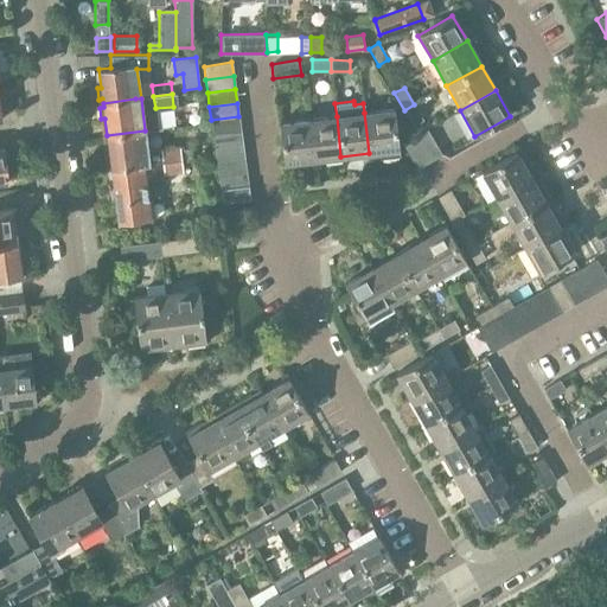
[(414,104),(404,110),(413,126),(422,120),(414,104)]
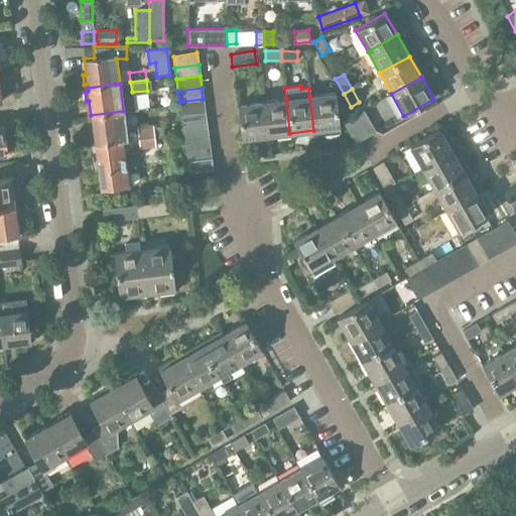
[(335,93),(309,96),(313,130),(323,129),(324,135),(340,133),(335,93)]
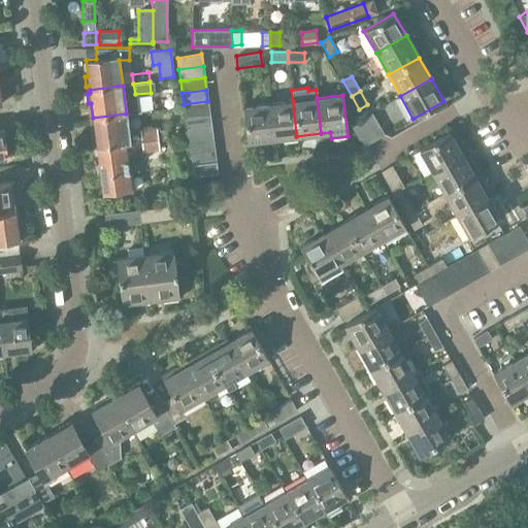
[(207,101),(184,104),(185,117),(209,113),(207,101)]
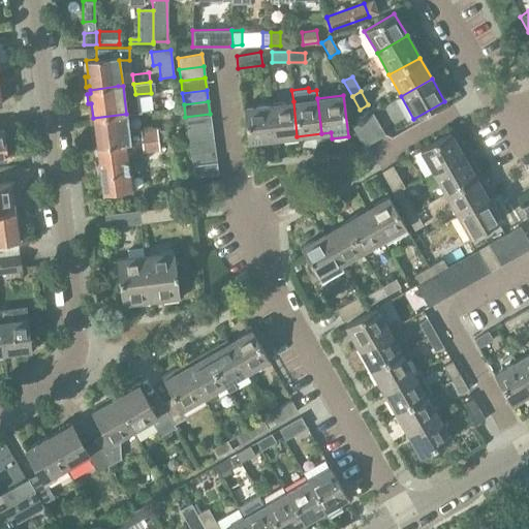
[(293,101),(268,104),(273,139),(297,136),(293,101)]
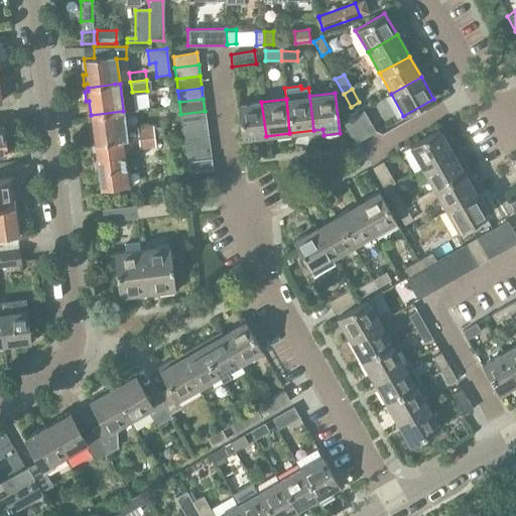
[(237,105),(241,139),(266,136),(261,102),(237,105)]
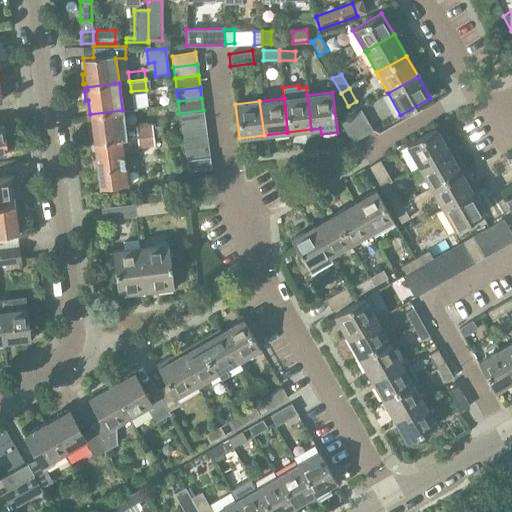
[(93,139),(94,143),(120,139),(136,137),(152,135),(150,126),(124,129),(122,110),(90,114),(92,129),(89,130),(90,139),(93,139)]
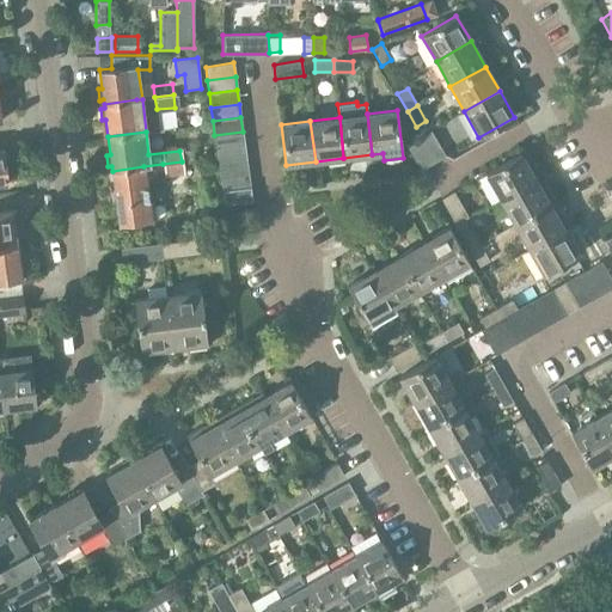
[(243,132),(214,135),(216,148),(244,145),(243,132)]
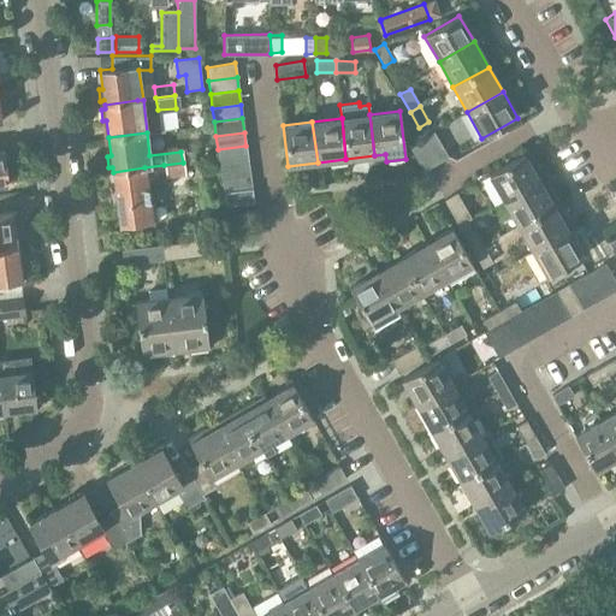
[(420,140),(436,165),(448,158),(433,132),(420,140)]
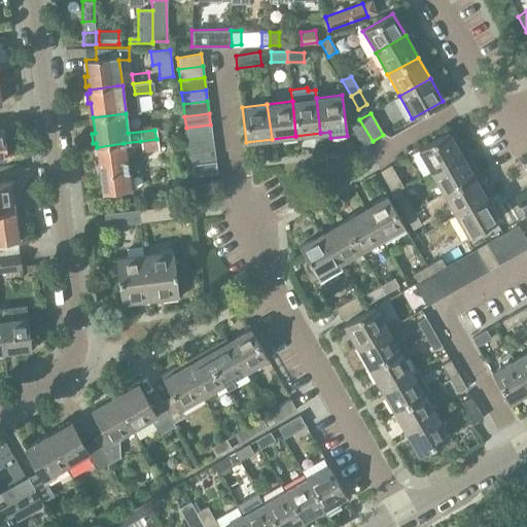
[(373,141),(359,119),(349,126),(361,147),(373,141)]
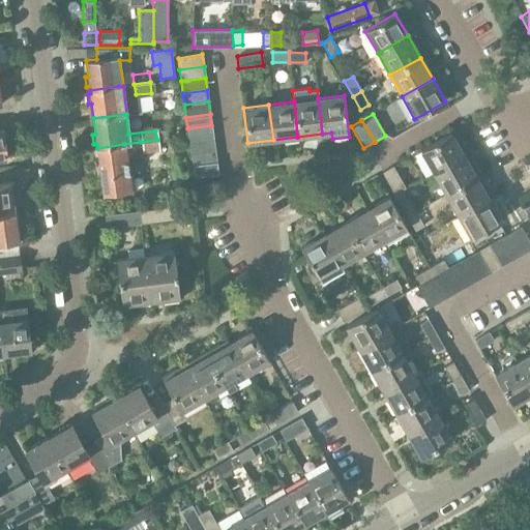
[(211,125),(187,128),(188,141),(213,138),(211,125)]
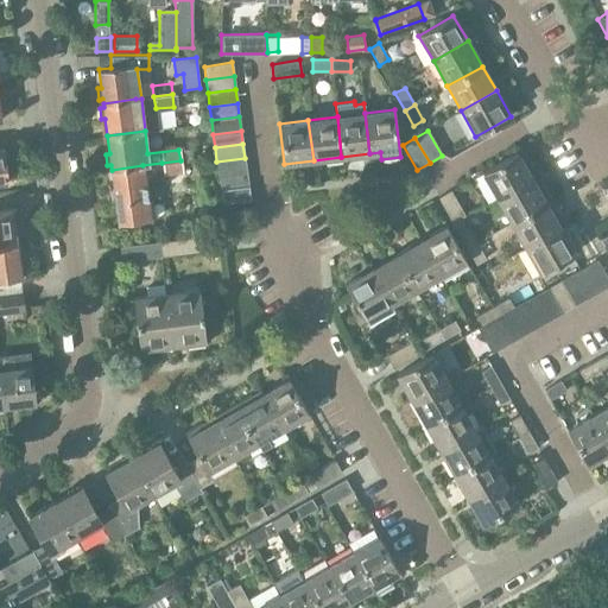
[(498,198),(533,177),(518,152),(482,172),(498,198)]
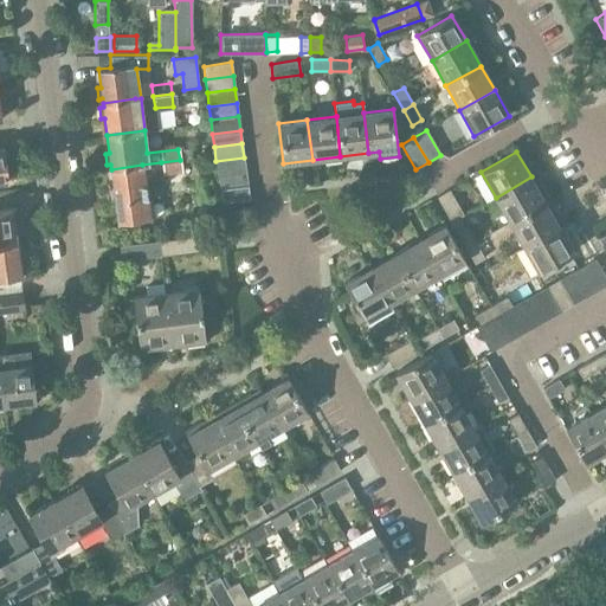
[(244,158),(216,161),(218,175),(245,172),(244,158)]
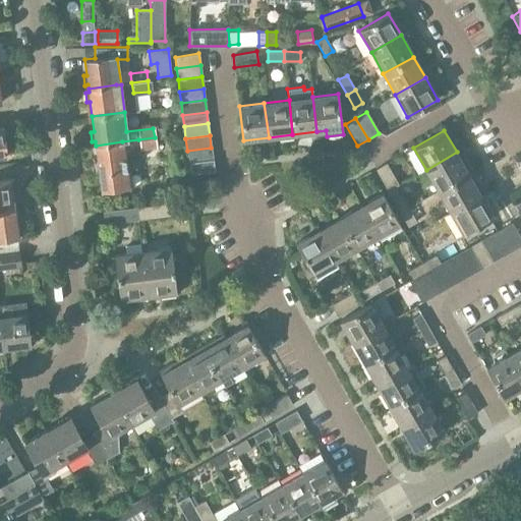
[(155,137),(138,139),(139,150),(156,148),(155,137)]
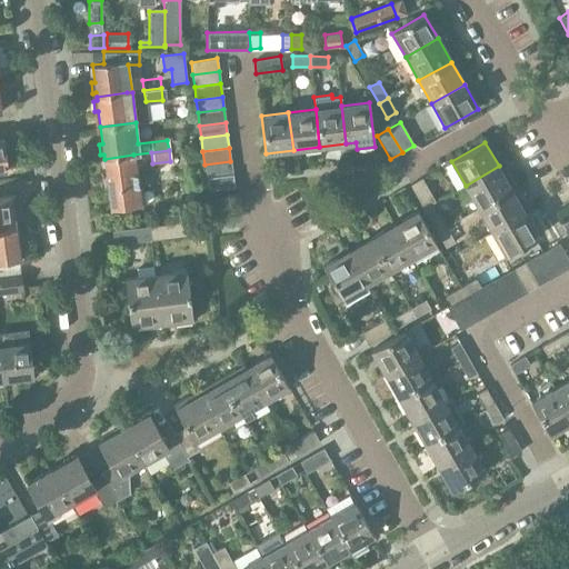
[(133,155),(105,159),(105,162),(101,162),(102,173),(106,172),(108,190),(110,190),(112,209),(140,205),(133,155)]
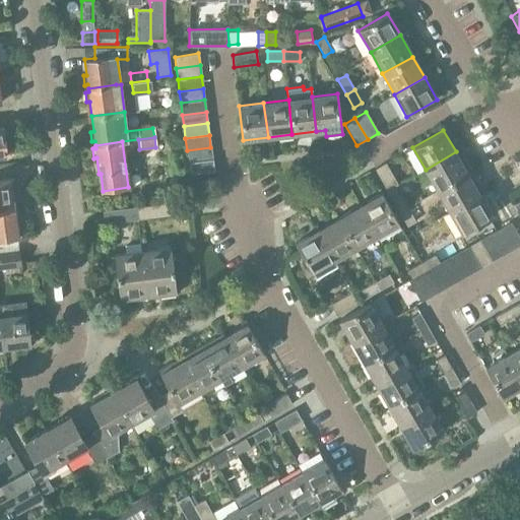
[(210,147),(187,150),(189,163),(212,158),(210,147)]
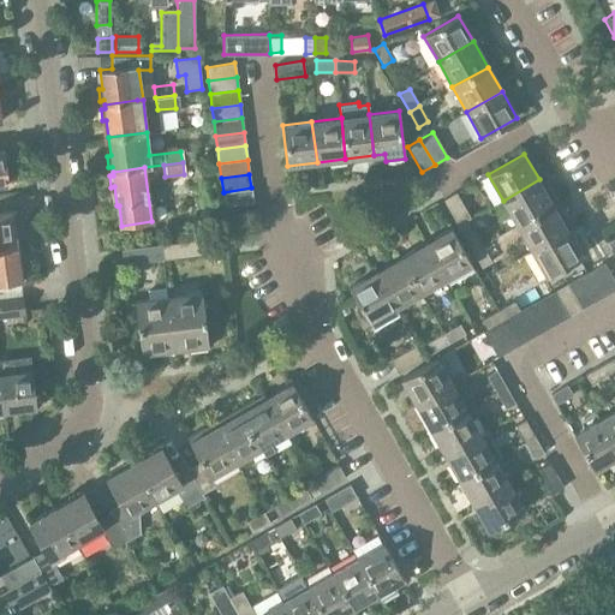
[(517,225),(553,204),(539,179),(503,201),(517,225)]
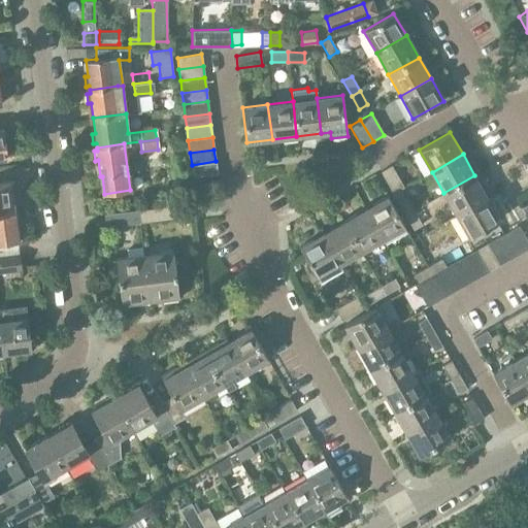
[(216,161),(192,165),(193,176),(218,173),(216,161)]
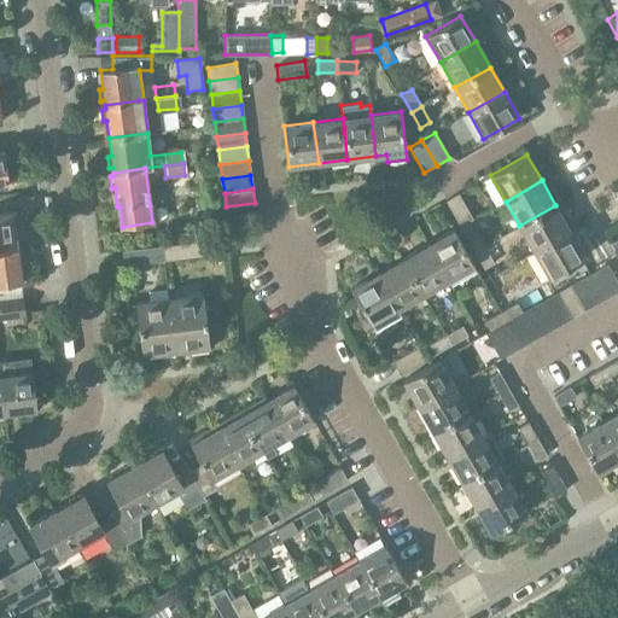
[(458,194),(445,202),(460,227),(472,220),(458,194)]
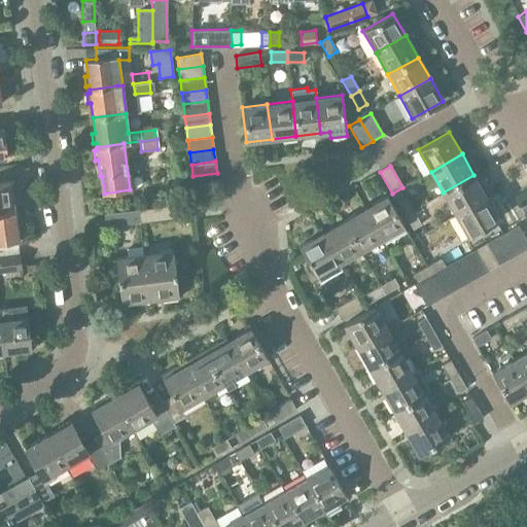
[(473,175),(443,192),(455,215),(486,197),(473,175)]
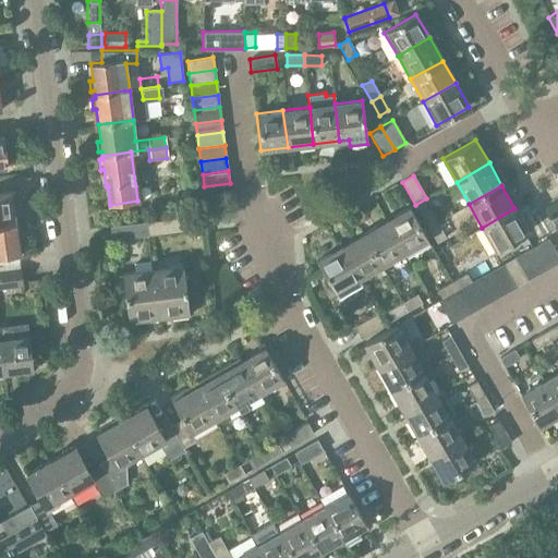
[(0,225),(14,223),(13,209),(17,208),(15,193),(11,194),(11,193),(0,193),(0,225)]
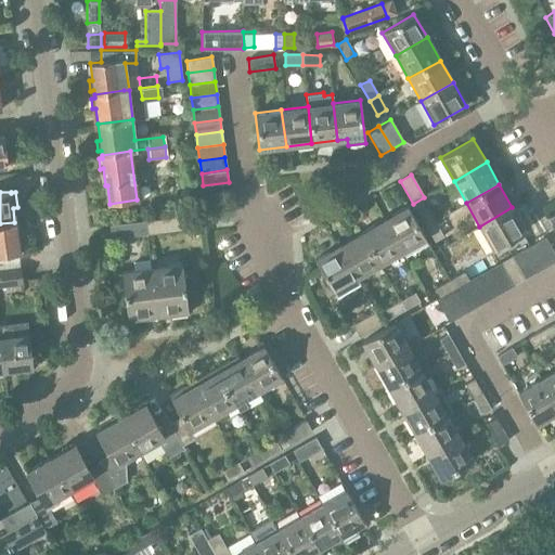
[(408,206),(384,220),(402,252),(425,239),(408,206)]
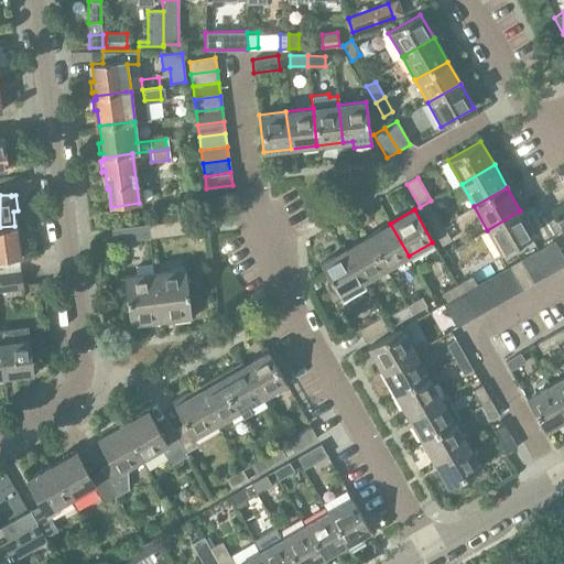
[(424,215),(433,230),(442,225),(434,209),(424,215)]
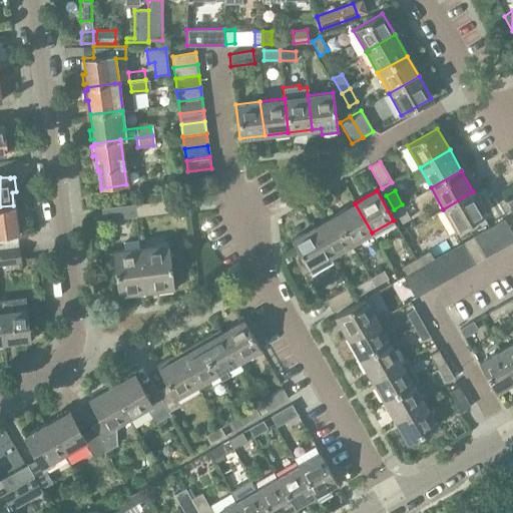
[(473,191),(443,209),(455,230),(485,214),(473,191)]
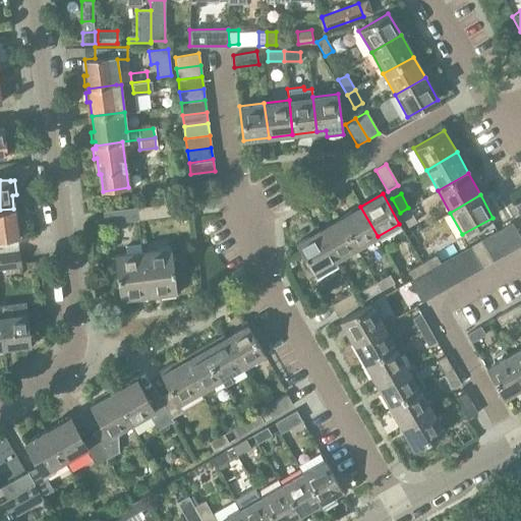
[(190,213),(189,200),(137,208),(139,220),(190,213)]
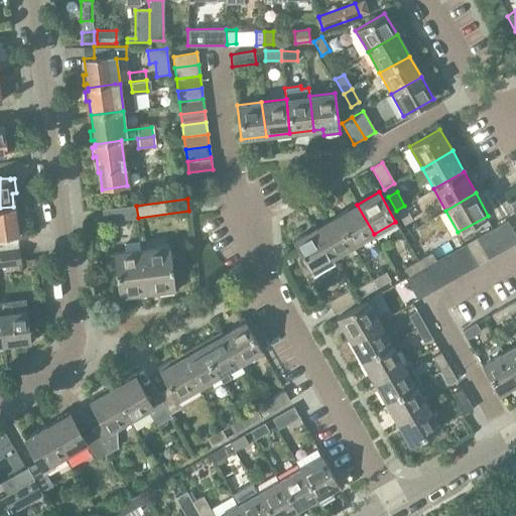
[(357,205),(336,216),(353,246),(374,234),(357,205)]
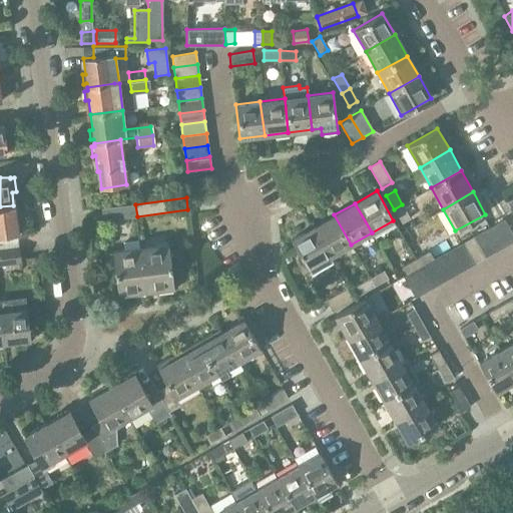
[(137,216),(135,204),(102,208),(103,220),(137,216)]
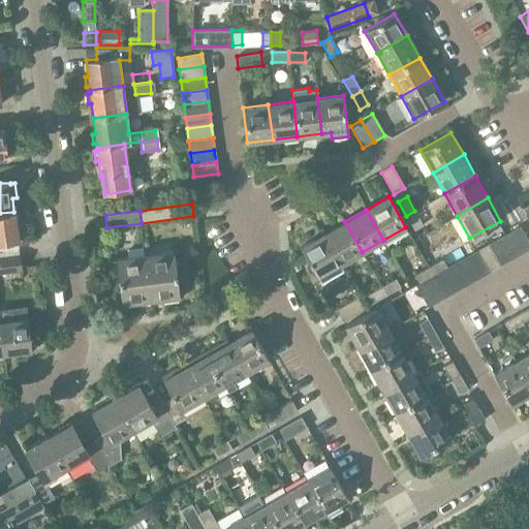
[(414,211),(406,216),(414,229),(423,225),(414,211)]
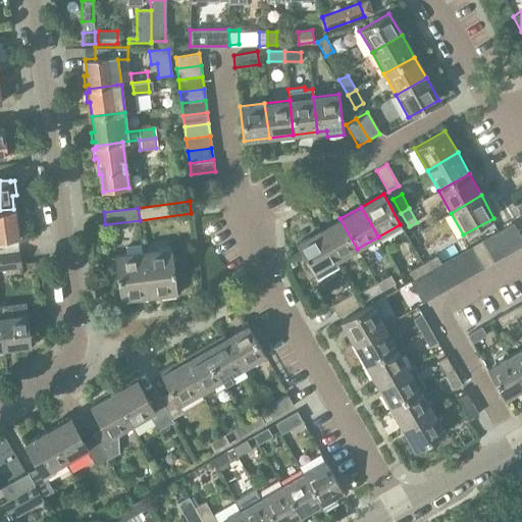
[(13,209),(0,210),(0,240),(17,238),(13,209)]
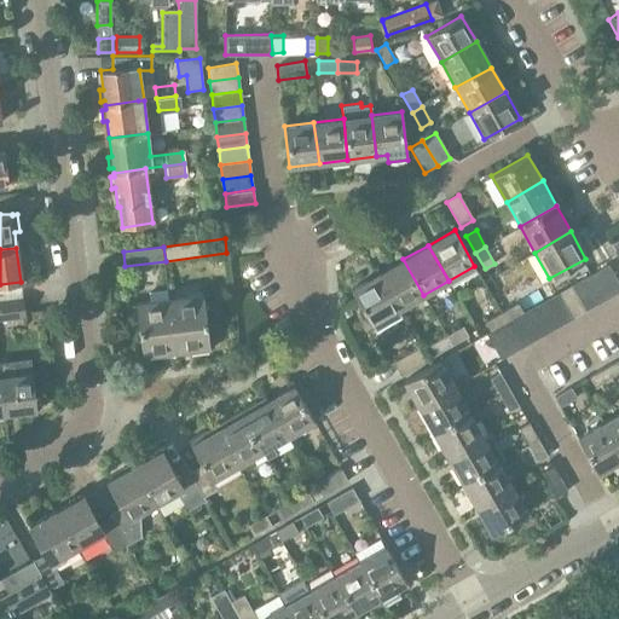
[(403,259),(377,273),(398,310),(423,295),(403,259)]
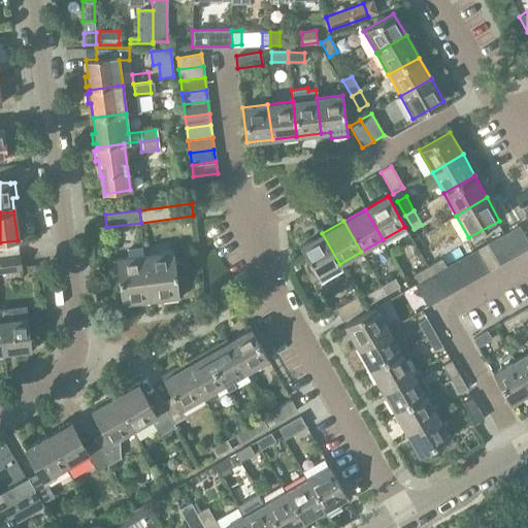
[(527,241),(518,225),(508,231),(521,253),(527,248),(527,241)]
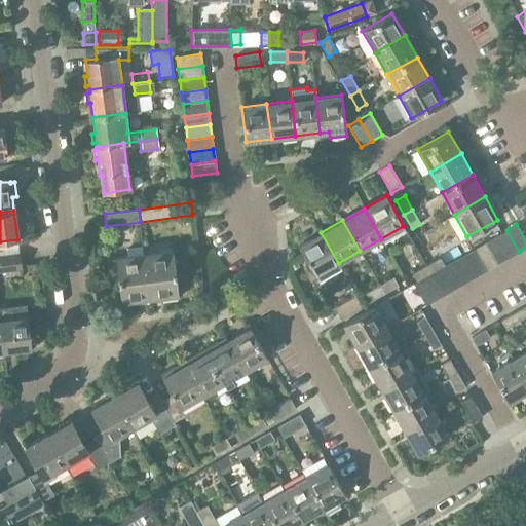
[(506,230),(495,235),(509,257),(519,252),(506,230)]
